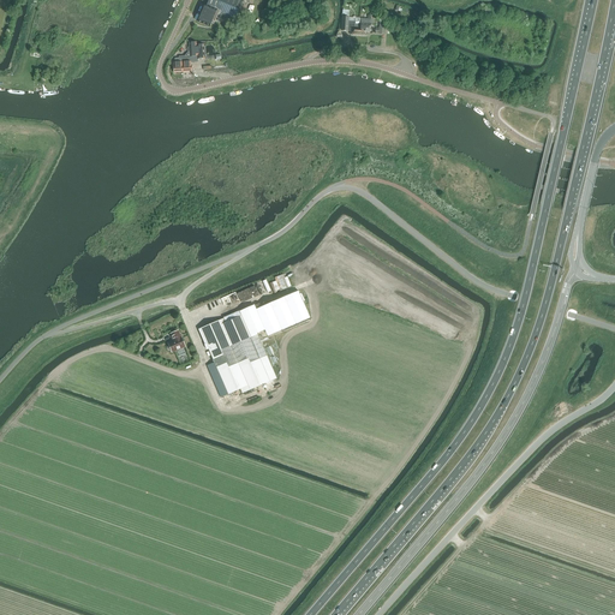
[(234,21),(243,0),(208,0),(207,5),(206,4),(197,22),(209,28),(214,16),(219,18),(220,13),(234,21)]
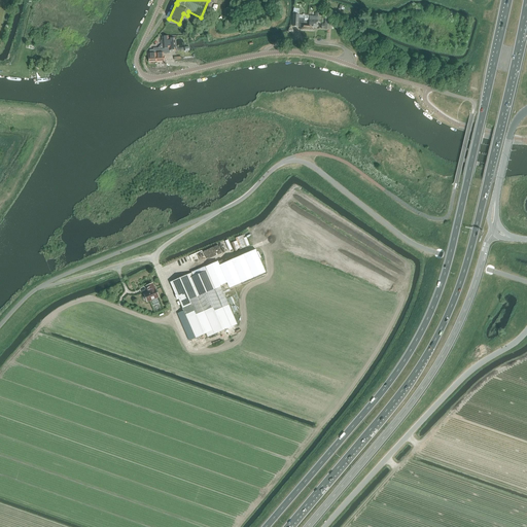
[(301,29),(308,30),(308,24),(309,24),(310,21),(308,21),(308,15),(300,15),(300,6),(294,5),(293,26),(299,27),(301,27),(301,29)]
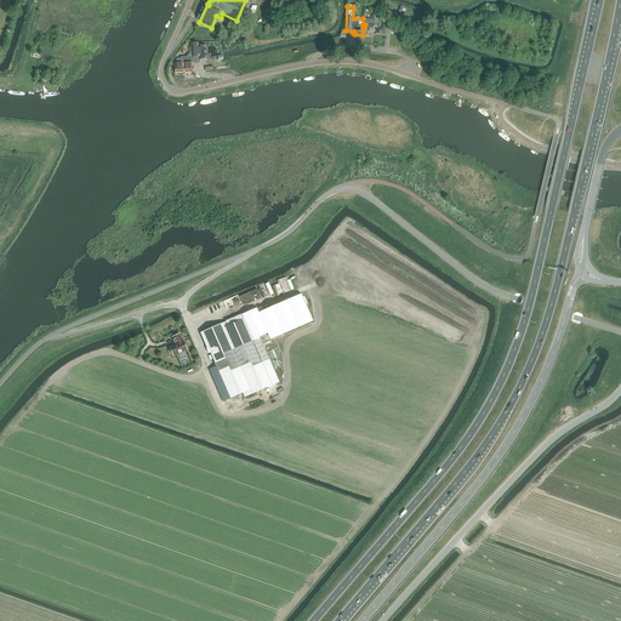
[(363,28),(363,35),(371,35),(371,33),(375,33),(375,27),(377,27),(379,23),(375,20),(365,20),(365,24),(364,28),(363,28)]
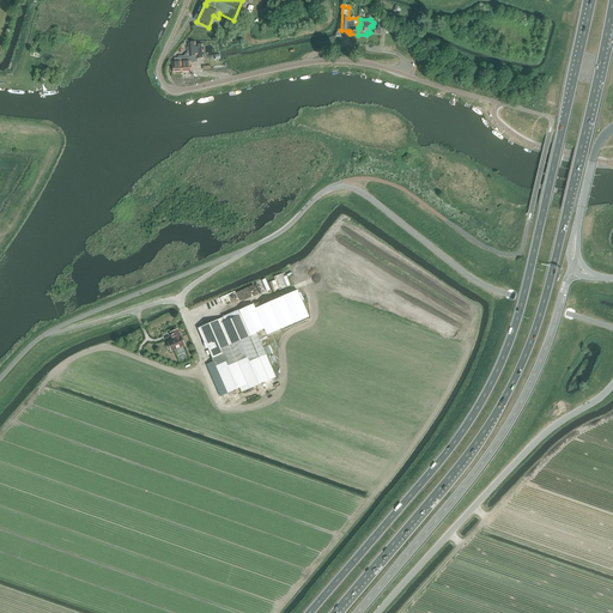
[(384,25),(384,20),(380,20),(378,20),(378,26),(378,29),(374,29),(374,31),(374,34),(377,34),(384,35),(384,34),(388,34),(388,28),(387,28),(387,25),(384,25)]
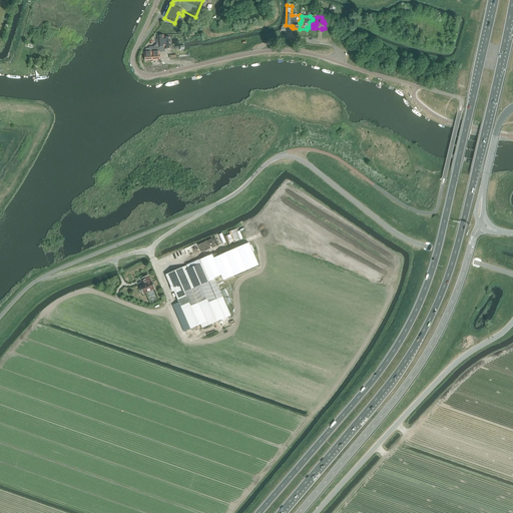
[(157,35),(158,47),(164,47),(164,49),(170,49),(170,37),(165,37),(165,39),(162,39),(163,37),(163,35),(157,35)]
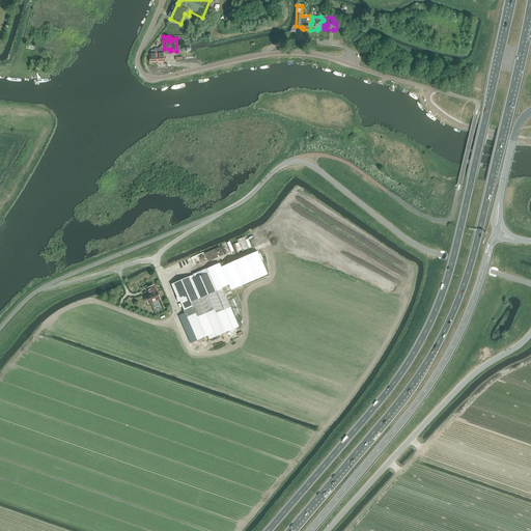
[(172,284),(171,284),(178,302),(179,302),(197,340),(207,336),(208,340),(239,327),(222,287),(228,285),(230,290),(268,275),(258,252),(221,268),(220,263),(206,269),(193,275),(172,284)]
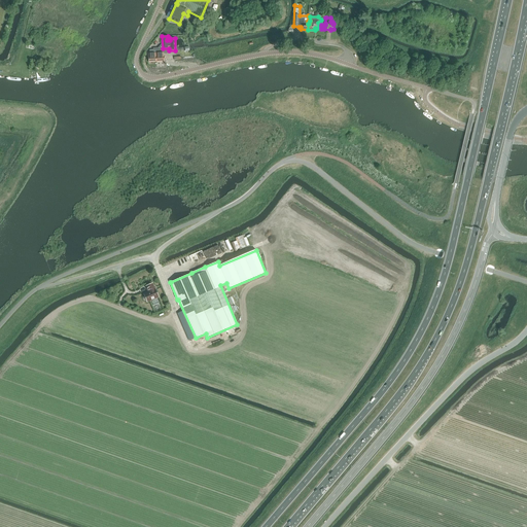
[(150,291),(148,292),(144,294),(145,295),(144,296),(143,297),(144,300),(145,301),(147,301),(147,303),(159,297),(152,283),(146,286),(148,290),(149,290),(150,291)]
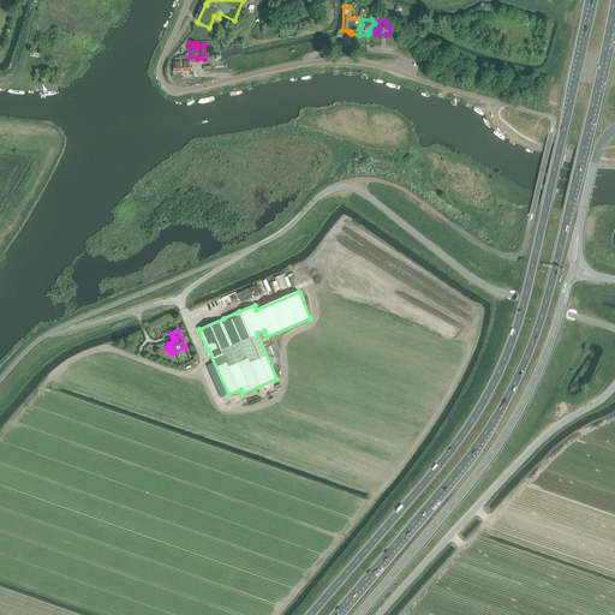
All buildings are outlined.
